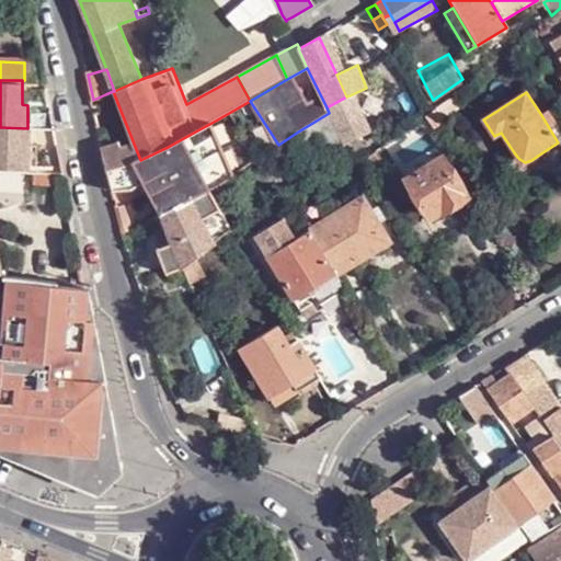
[(344,119),(354,138),(369,132),(359,111),(362,110),(355,100),(352,101),(350,95),(346,96),(336,102),(344,119)]
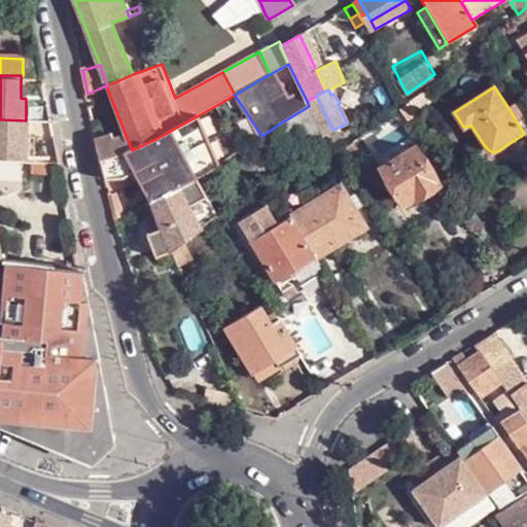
[(428,101),(423,92),(407,104),(412,113),(428,101)]
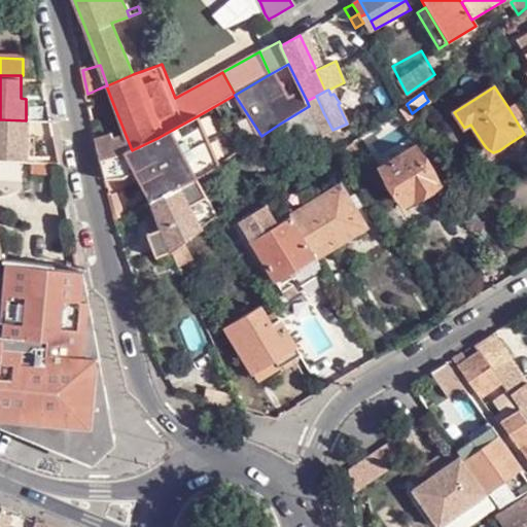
[(323,135),(330,151),(338,146),(340,145),(332,130),(323,112),(316,96),(307,101),(309,106),(314,117),(323,135)]
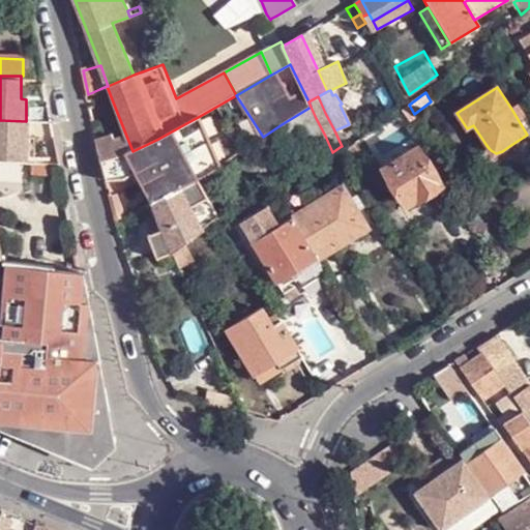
[(529,122),(518,105),(511,109),(527,135),(529,139),(529,138),(529,122)]
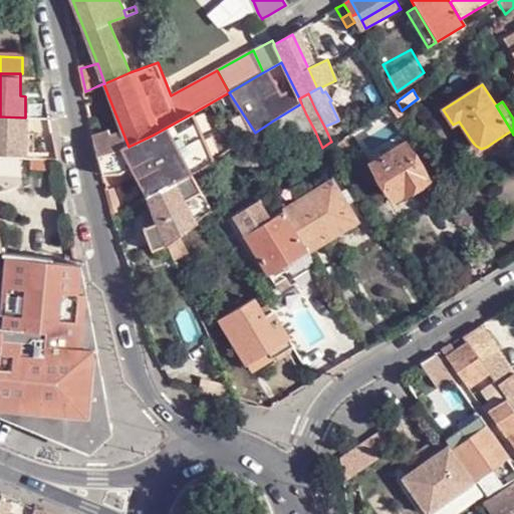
[(293,123),(306,114),(301,103),(273,120),(255,133),(263,144),(293,123)]
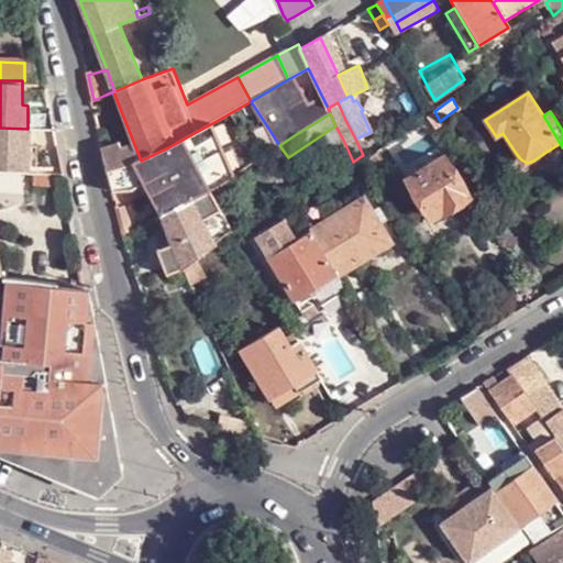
[(432,128),(426,117),(405,132),(412,143),(432,128)]
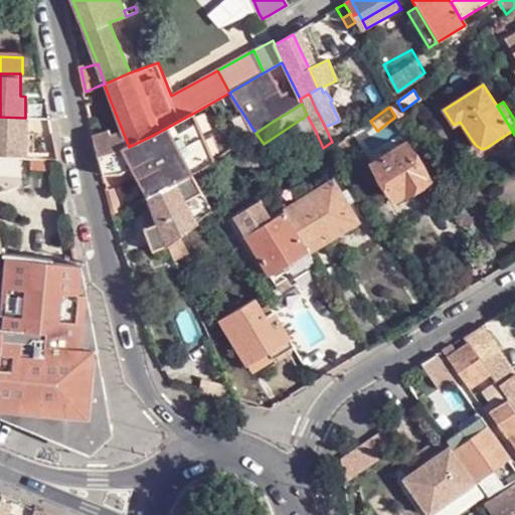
[(181,120),(200,169),(212,162),(194,113),(181,120)]
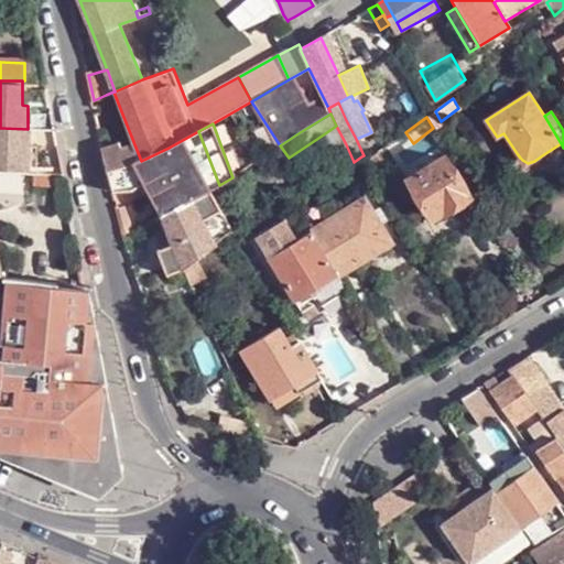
[(322,136),(338,151),(346,144),(336,126),(322,136)]
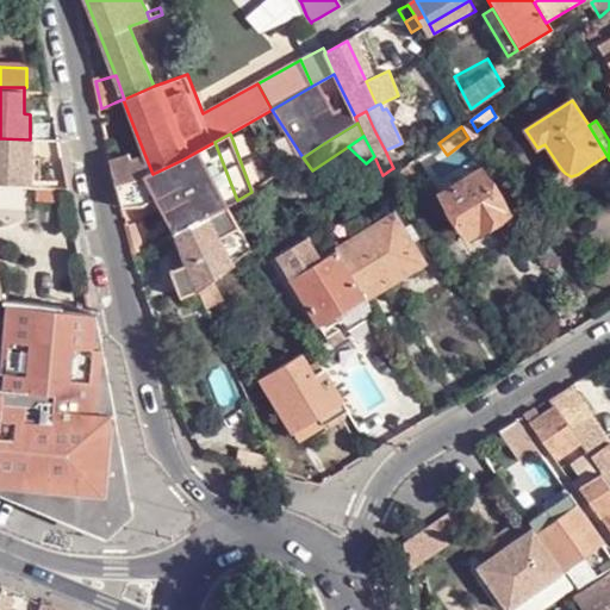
[(0,184),(35,187),(38,143),(0,139),(0,184)]
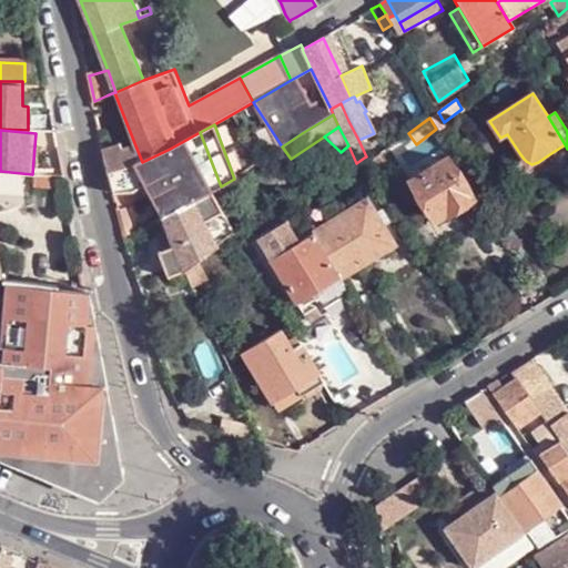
[(164,220),(193,203),(212,192),(221,186),(200,132),(170,149),(142,162),(109,173),(113,193),(130,191),(151,183),(164,220)]
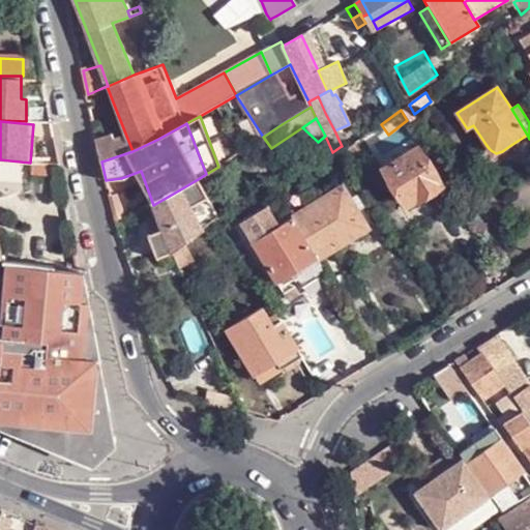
[(97,141),(101,162),(133,151),(126,136),(115,139),(113,136),(109,137),(97,141)]
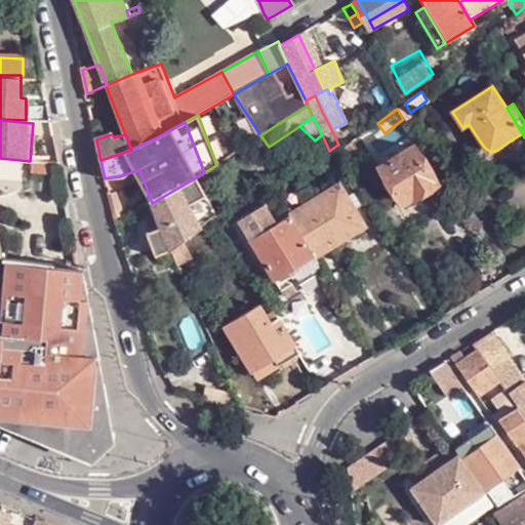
[(315,140),(308,146),(315,158),(329,151),(322,134),(315,140)]
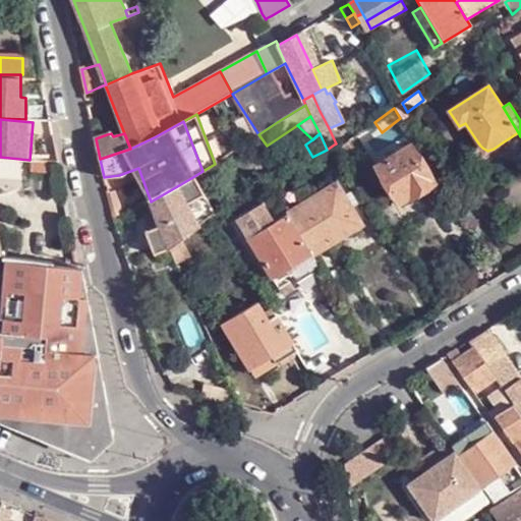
[(356,149),(350,139),(337,149),(343,158),(356,149)]
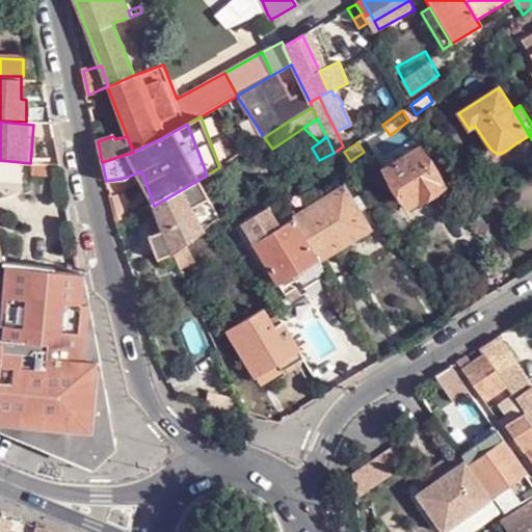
[(396,155),(400,161),(420,150),(416,143),(396,155)]
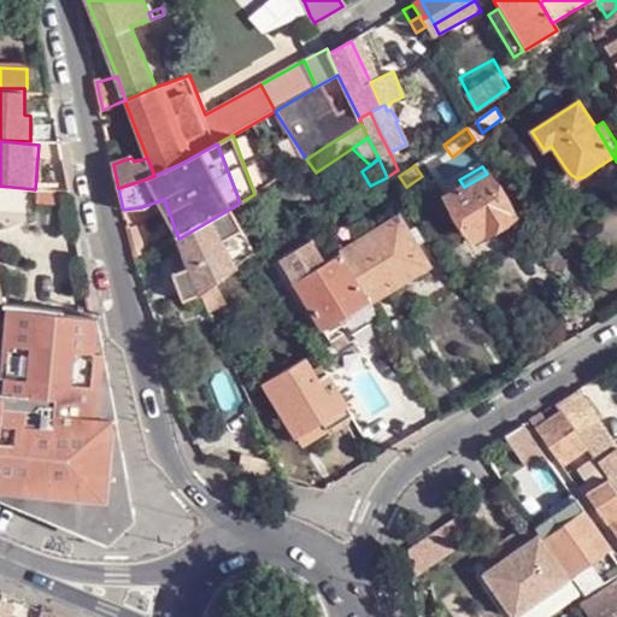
[(487,174),(464,187),(448,195),(471,236),(486,228),(488,230),(512,216),(487,174)]
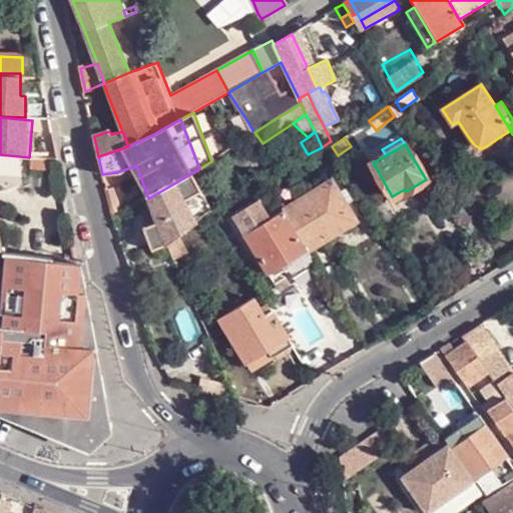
[(174,183),(198,223),(209,215),(214,211),(191,173),(174,183)]
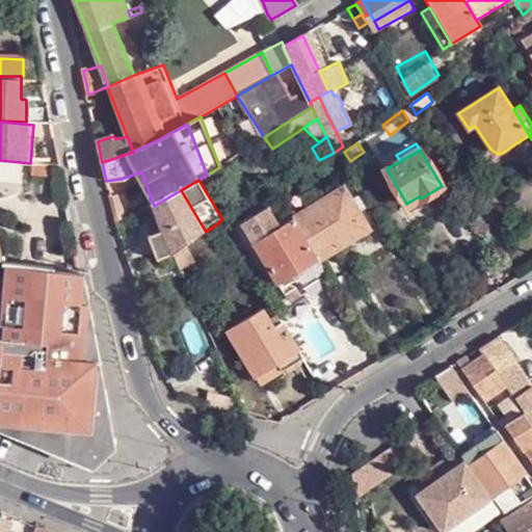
[(311,209),(295,219),(319,259),(370,229),(363,217),(353,201),(346,188),(333,195),(329,197),(311,209)]
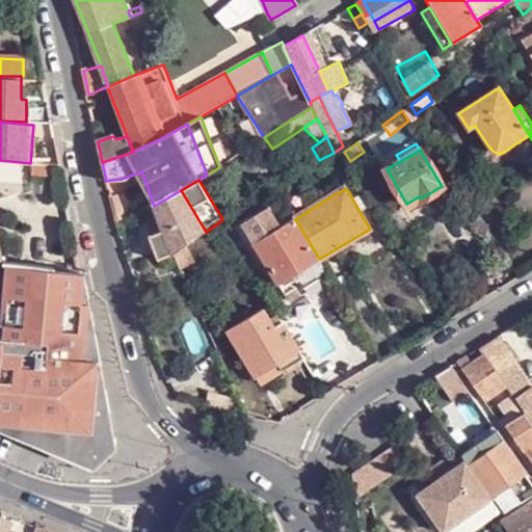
[(306,201),(311,209),(329,197),(326,192),(324,189),(306,201)]
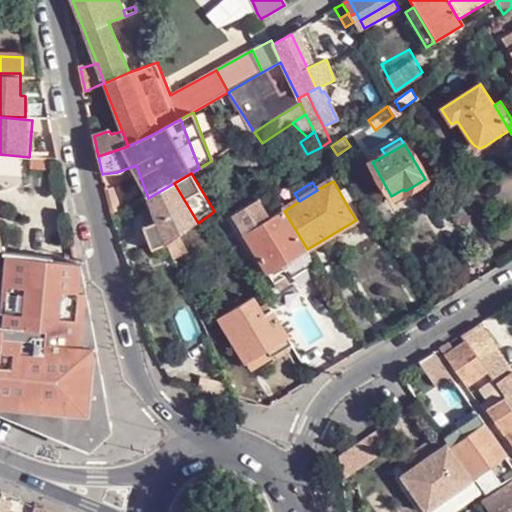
[(167,244),(180,236),(198,223),(174,183),(148,198),(158,223),(166,245),(167,246),(168,246),(167,244)]
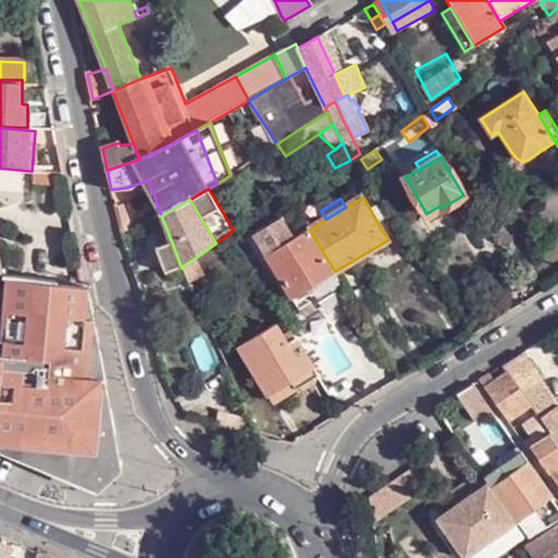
[(371,210),(380,228),(387,223),(377,206),(371,210)]
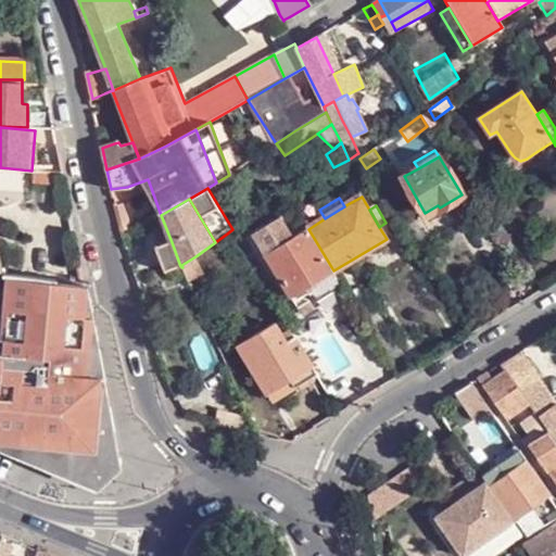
[(255,235),(267,255),(292,297),(298,293),(306,288),(308,287),(333,270),(308,229),(294,238),(282,217),(255,235)]
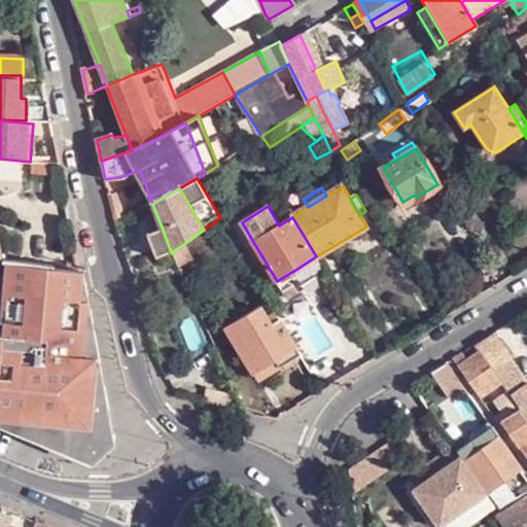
[(157,257),(171,252),(163,230),(150,235),(157,257)]
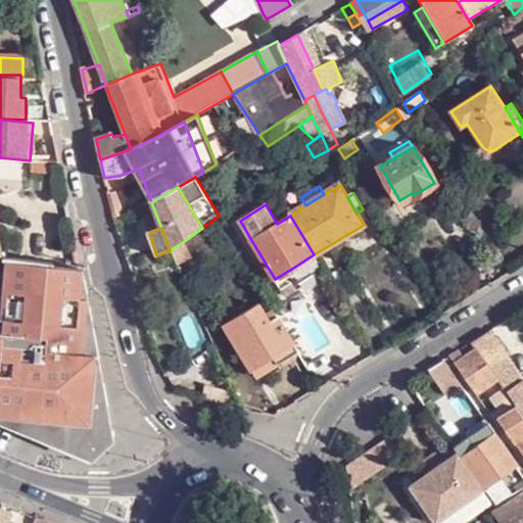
[(172,251),(178,266),(193,257),(184,241),(171,249),(172,251)]
